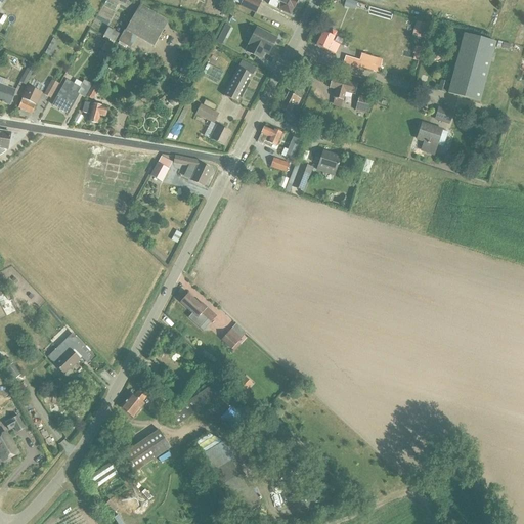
[(114,0),(106,0),(105,5),(117,10),(121,3),(114,0)]
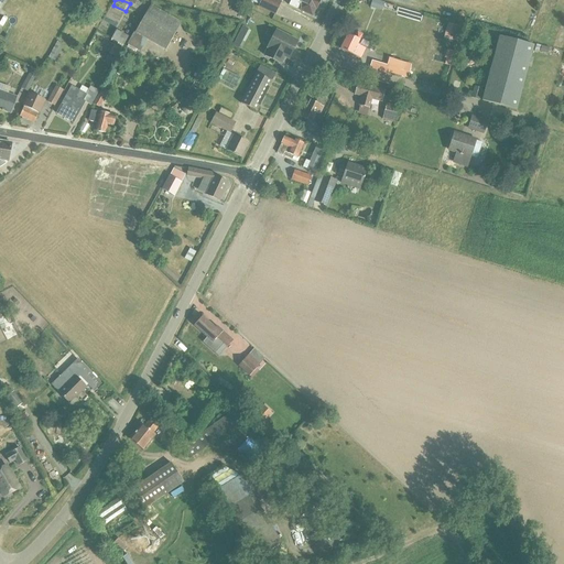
[(261,0),(259,7),(274,14),(281,1),(277,0),(261,0)]
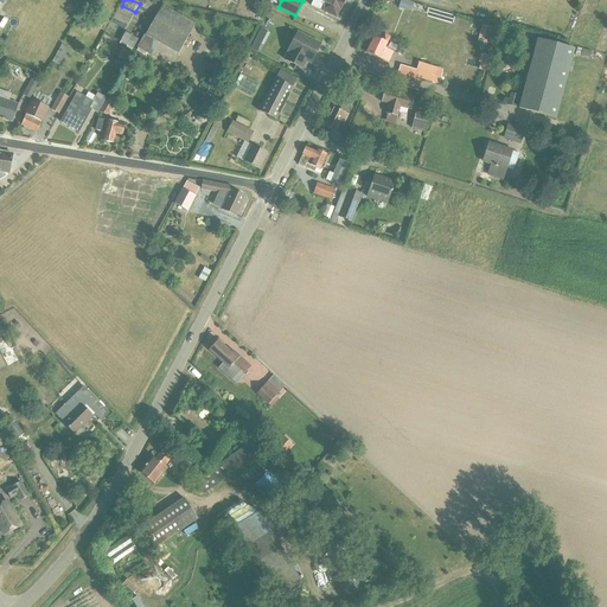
[(344,0),(313,0),(311,6),(336,18),(344,0)]
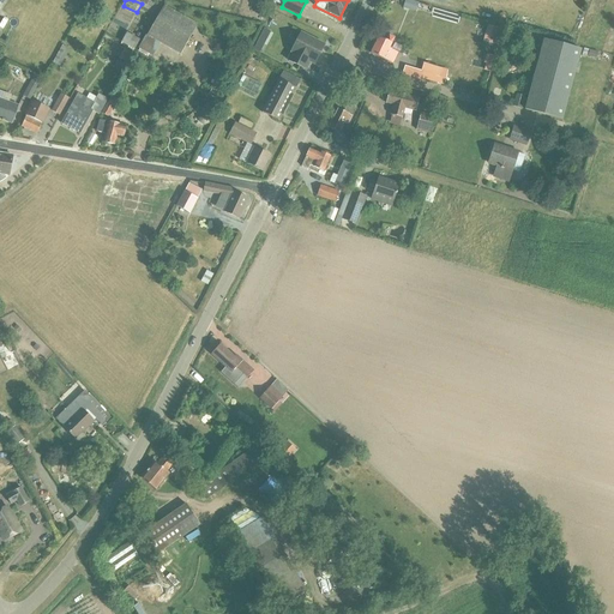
[(407,0),(405,7),(417,10),(419,0),(407,0)]
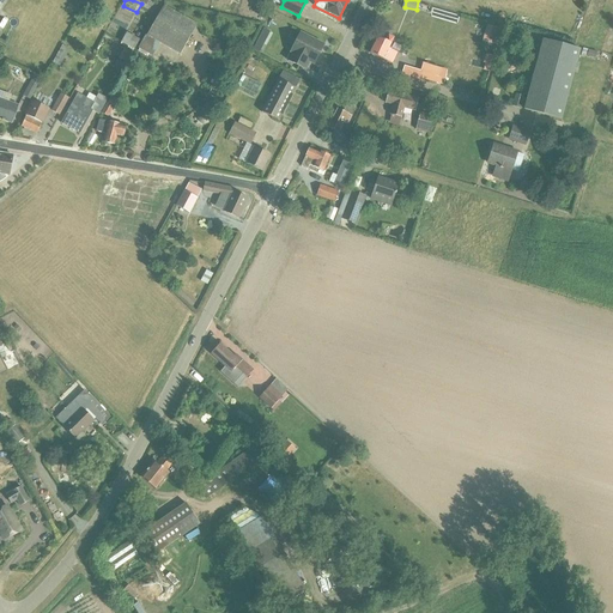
[(127,26),(135,14),(125,6),(116,17),(127,26)]
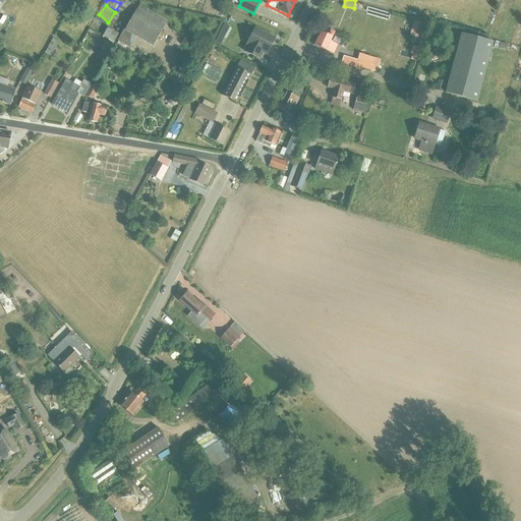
[(153,47),(167,22),(139,6),(118,41),(129,47),(135,37),(153,47)]
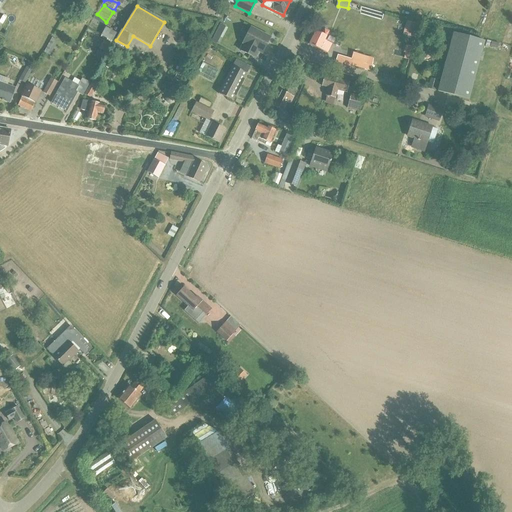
[(408,19),(404,33),(414,36),(418,22),(408,19)]
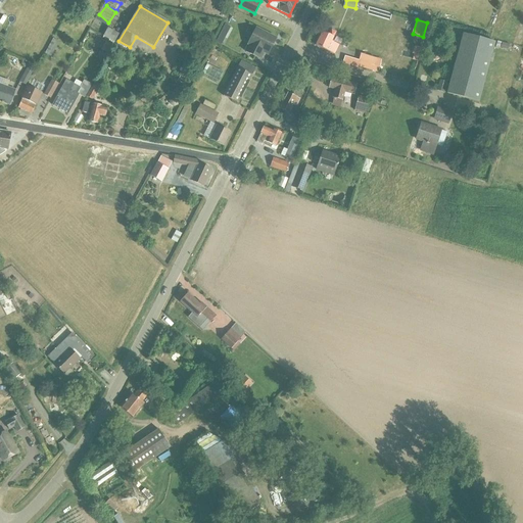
[(226,42),(232,24),(226,21),(220,40),(226,42)]
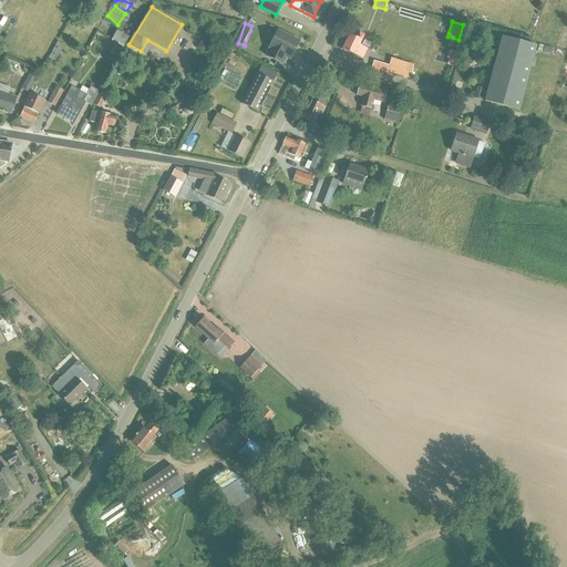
[(112,39),(124,45),(129,37),(117,30),(112,39)]
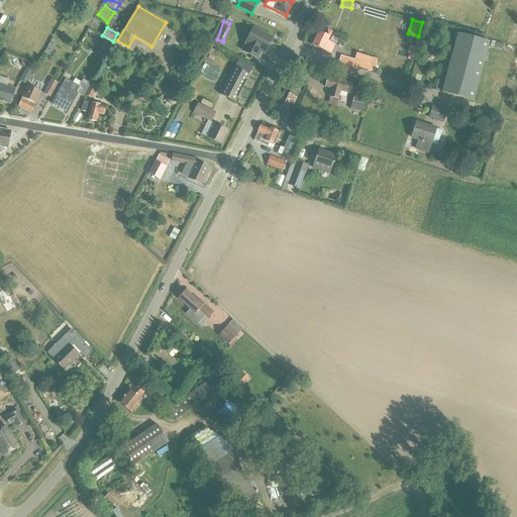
[(253,27),(249,36),(245,44),(244,47),(242,50),(257,59),(264,46),(268,48),(273,37),(253,27)]
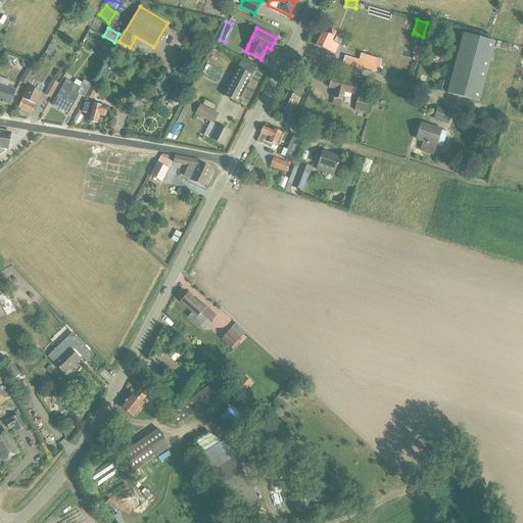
[(336,32),(331,30),(329,35),(323,32),(316,45),(334,54),(339,45),(332,42),(336,32)]
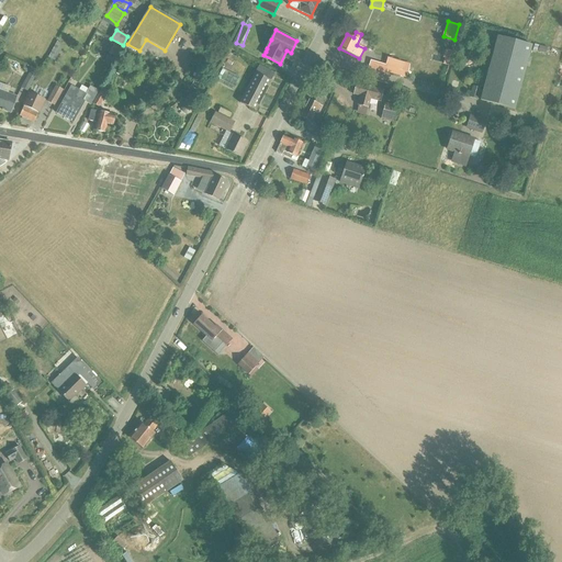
[(480,100),(514,110),(532,45),(498,36),(480,100)]
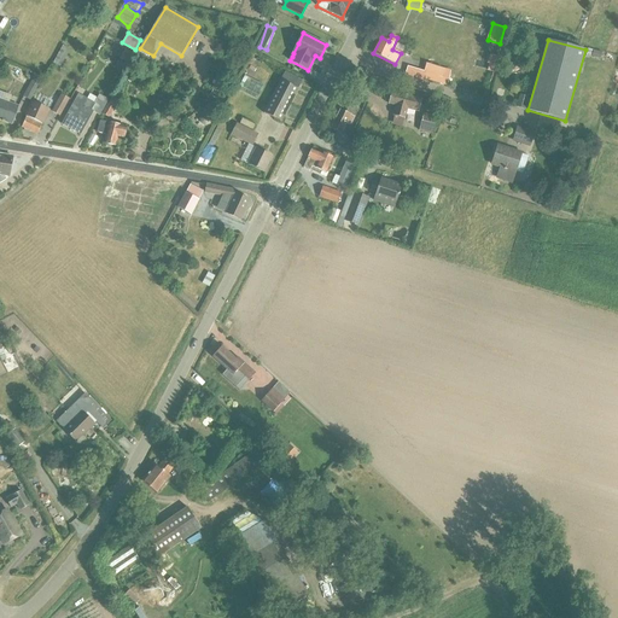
[(62,47),(53,63),(60,66),(69,52),(62,47)]
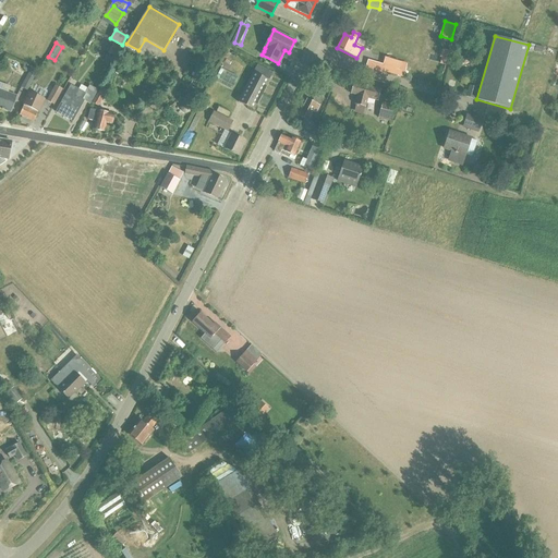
[(108,53),(113,57),(119,48),(113,45),(108,53)]
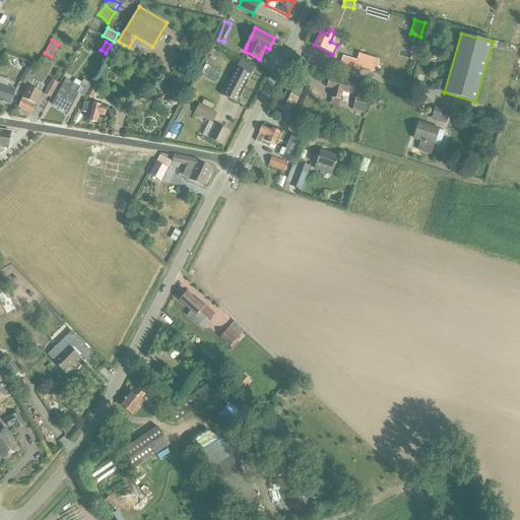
[(412,44),(411,59),(420,59),(421,45),(412,44)]
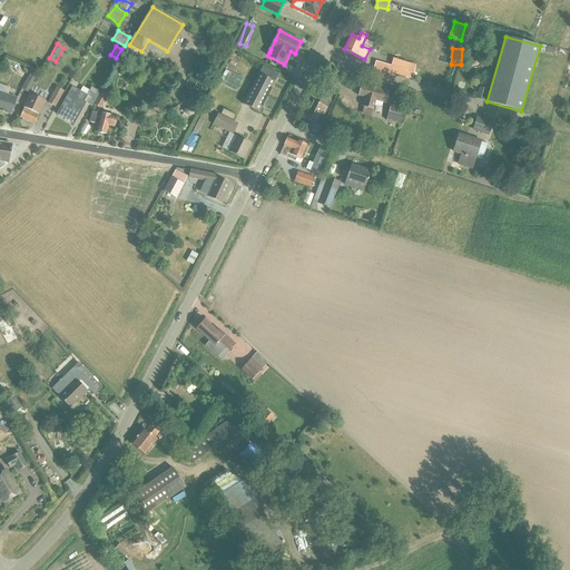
[(374,68),(391,74),(412,80),(414,72),(408,70),(410,64),(394,58),(392,65),(390,64),(390,66),(376,61),(374,68)]
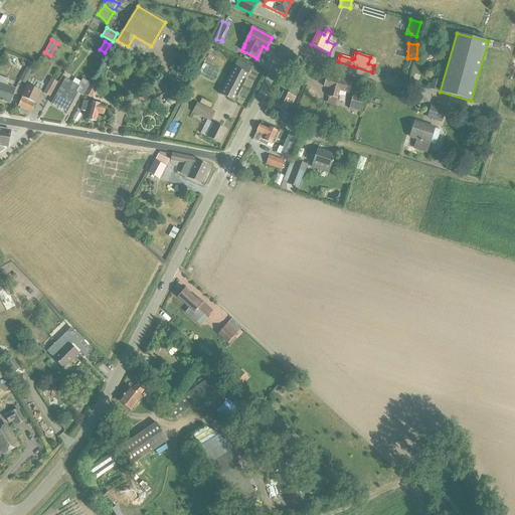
[(215,65),(217,61),(208,56),(200,71),(216,79),(221,69),(215,65)]
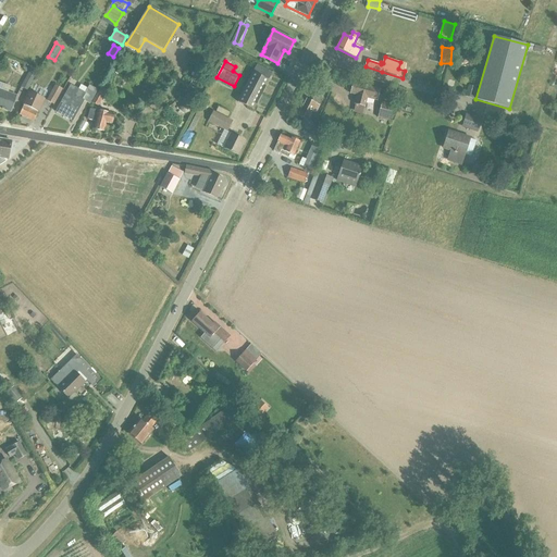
[(21,87),(27,90),(38,71),(32,67),(21,87)]
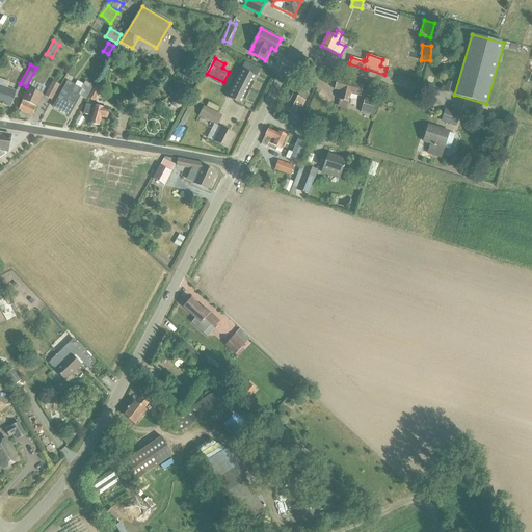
[(227,97),(230,99),(241,105),(256,76),(241,69),(227,97)]
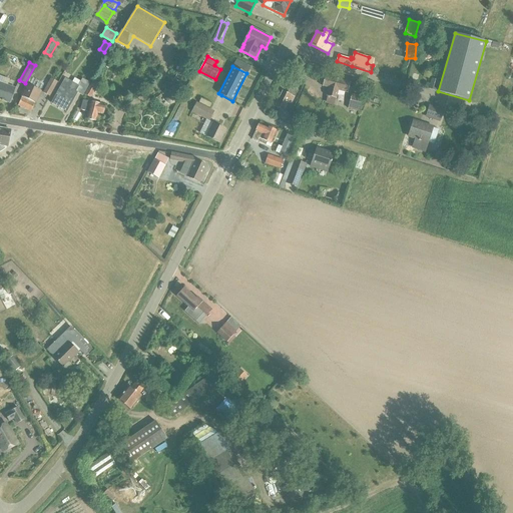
[(347,93),(350,83),(325,76),(322,86),(329,88),(326,96),(336,98),(338,90),(347,93)]
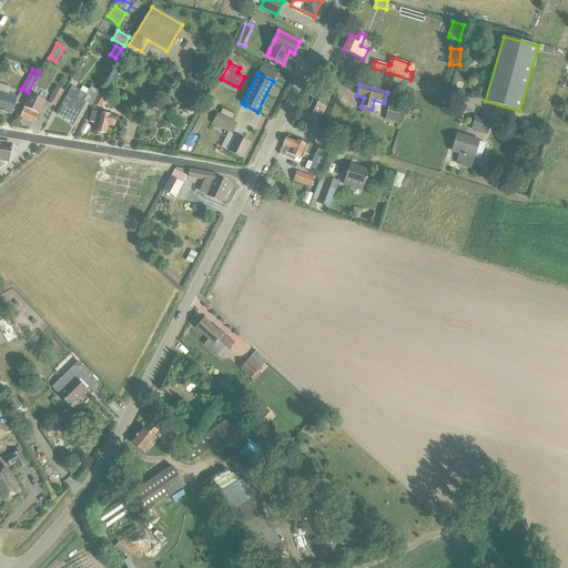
[(48,102),(56,107),(64,91),(57,87),(48,102)]
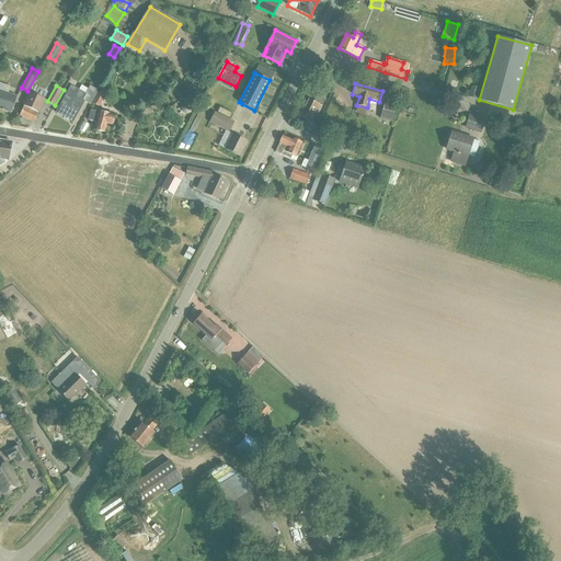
[(91,105),(99,91),(90,87),(86,94),(79,90),(78,92),(70,88),(56,113),(73,123),(84,102),(91,105)]
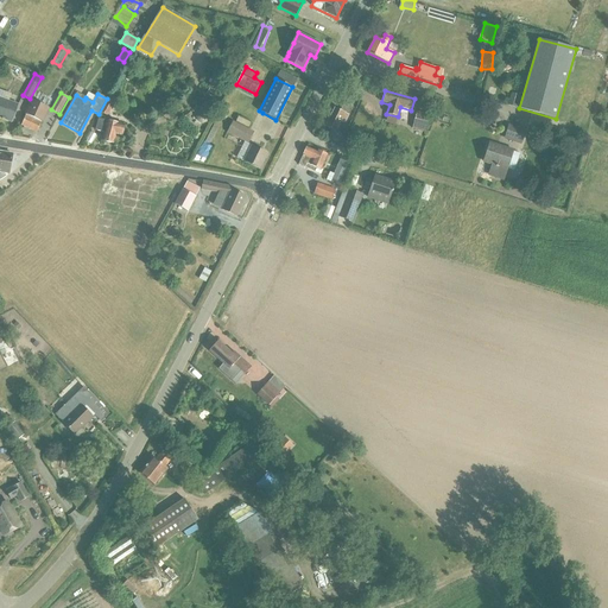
[(118,99),(116,97),(111,94),(101,112),(108,115),(118,99)]
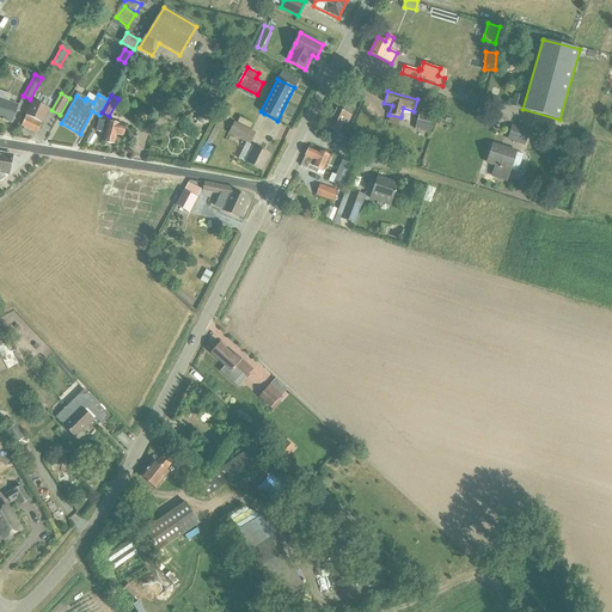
[(512,105),(519,108),(522,97),(515,95),(512,105)]
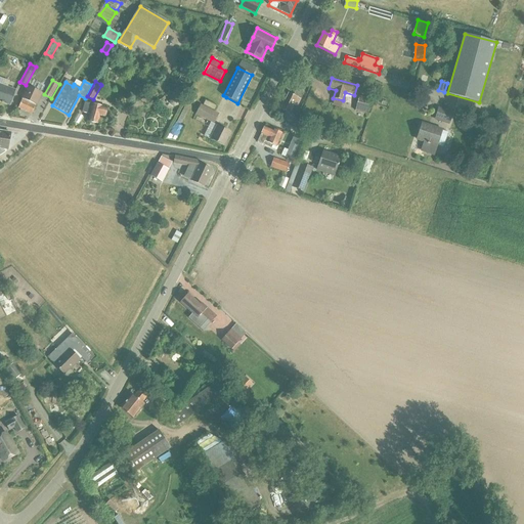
[(0,101),(10,105),(15,90),(0,84),(0,101)]
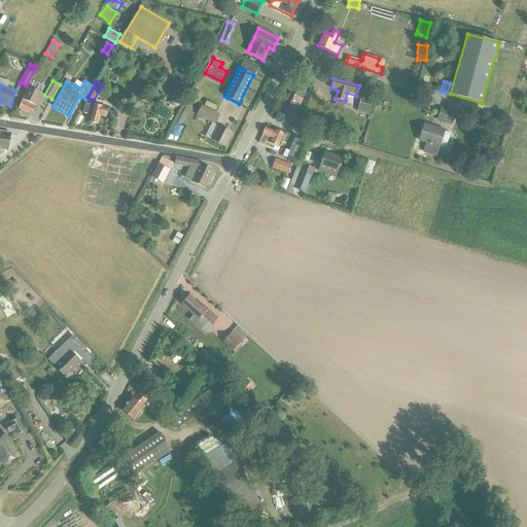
[(28,88),(19,108),(32,114),(41,94),(28,88)]
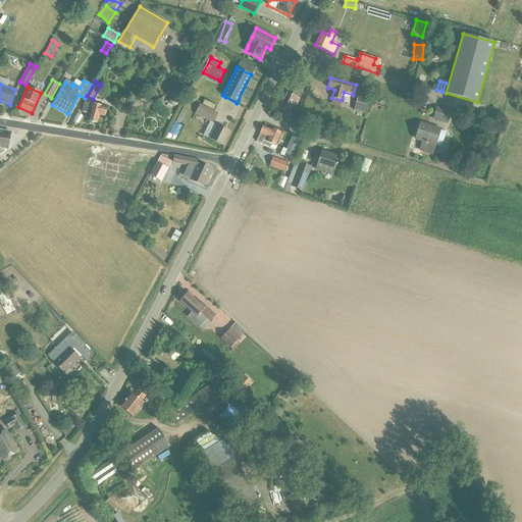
[(300,98),(303,92),(296,88),(293,95),(289,93),(280,108),(289,112),(293,104),(296,105),(300,98)]
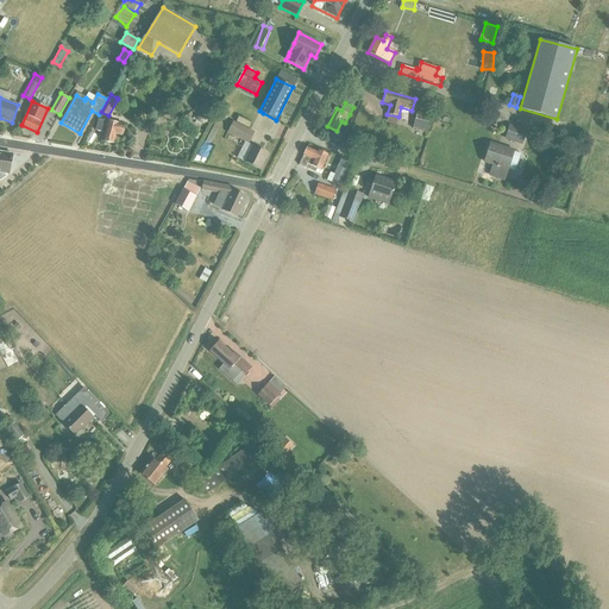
[(416,112),(414,121),(412,129),(427,133),(432,115),(416,112)]
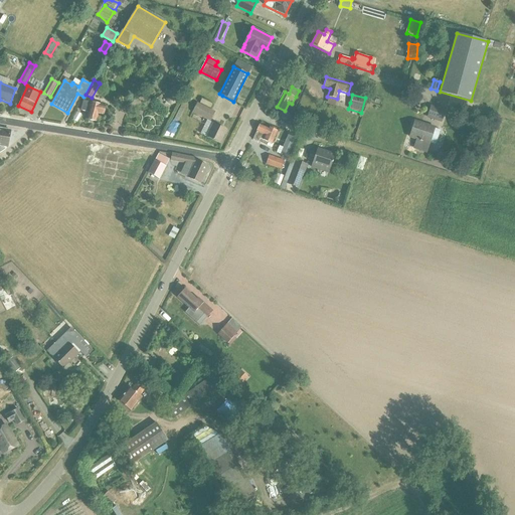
[(83,101),(80,111),(88,112),(89,113),(87,120),(96,122),(98,114),(101,114),(104,115),(106,106),(83,101)]
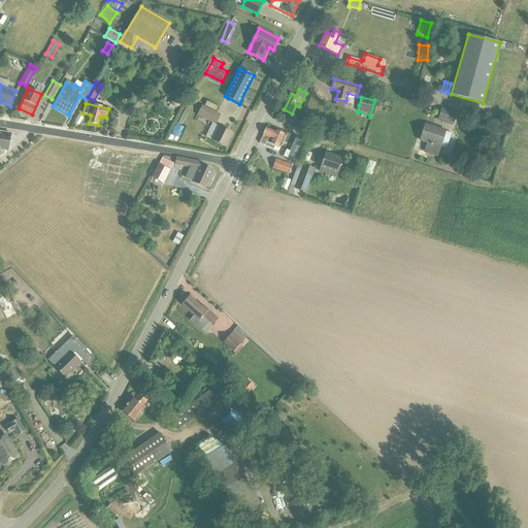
[(217,125),(221,116),(202,106),(197,116),(212,124),(216,125),(217,125)]
